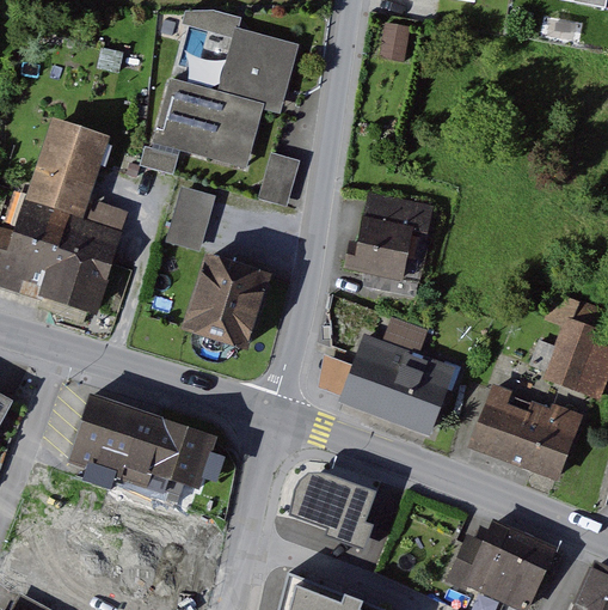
[(186,4),(182,23),(217,30),(221,11),(186,4)]
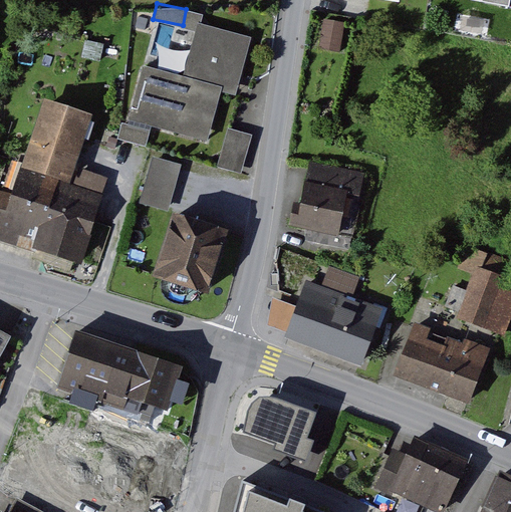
[(237,94),(252,38),(196,23),(182,75),(141,64),(126,116),(208,138),(220,89),(237,94)]
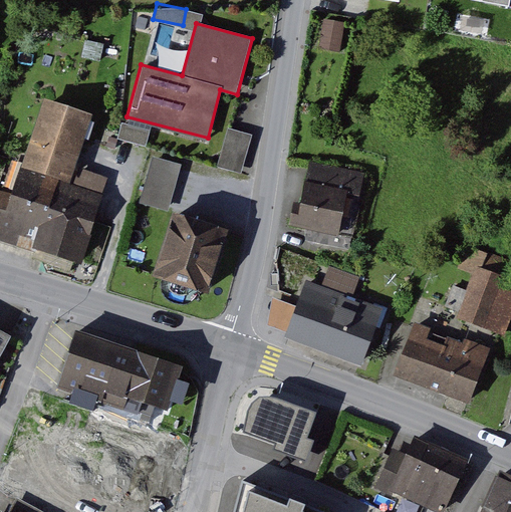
[(45,94),(22,167),(61,179),(71,182),(94,110),(45,94)]
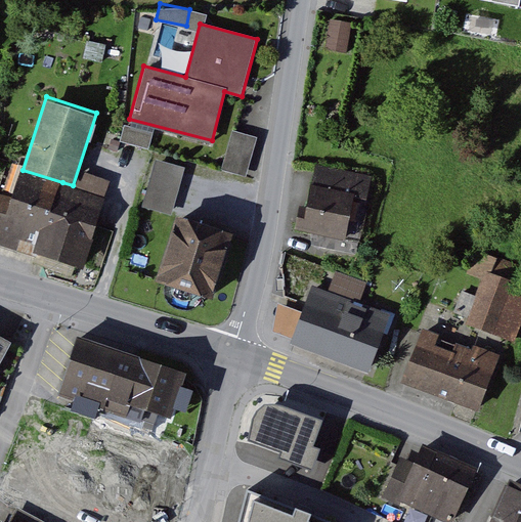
[(123,125),(119,141),(147,148),(152,133),(123,125)]
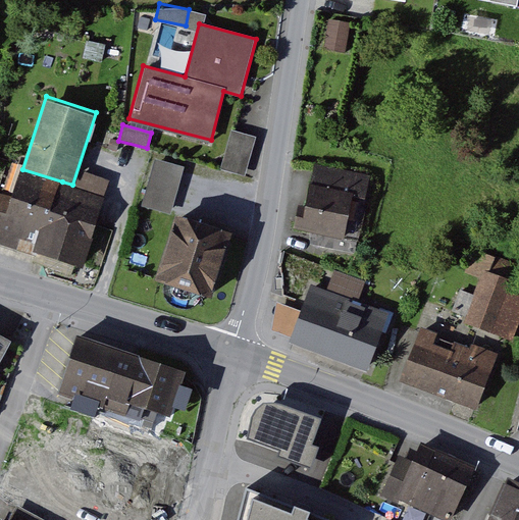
[(254,136),(229,128),(218,168),(244,174),(254,136)]
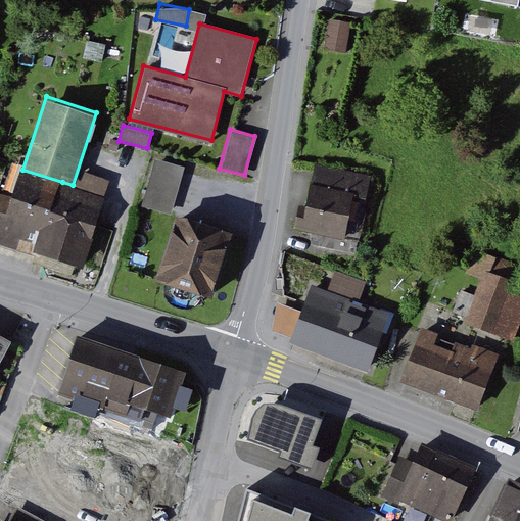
[(183,167),(154,158),(141,205),(169,214),(183,167)]
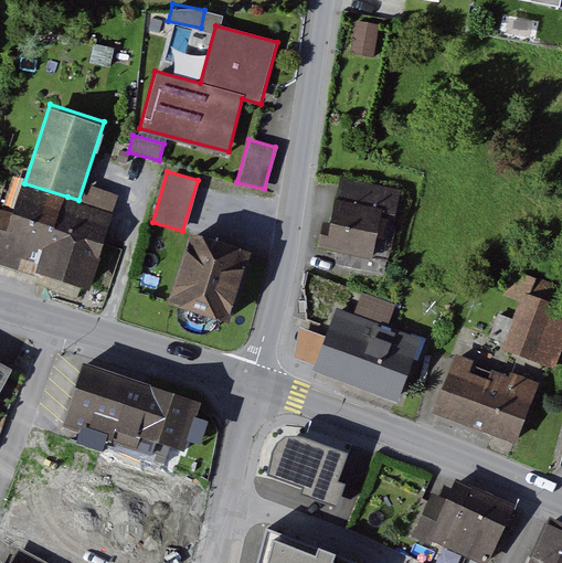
[(399,193),(342,177),(321,248),(379,264),(399,193)]
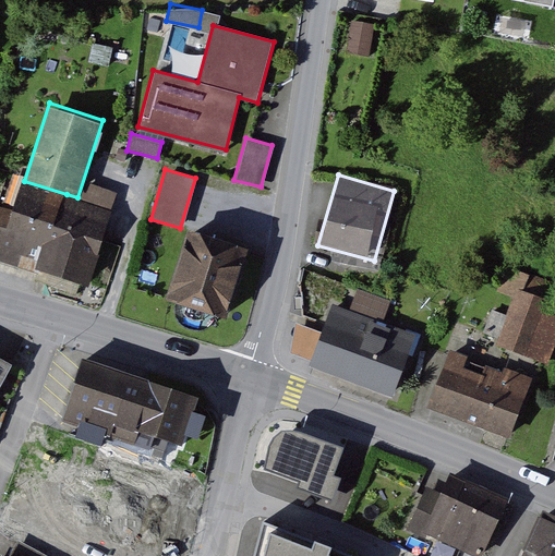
[(0,252),(44,266),(67,194),(24,181),(15,208),(0,204),(0,252)]
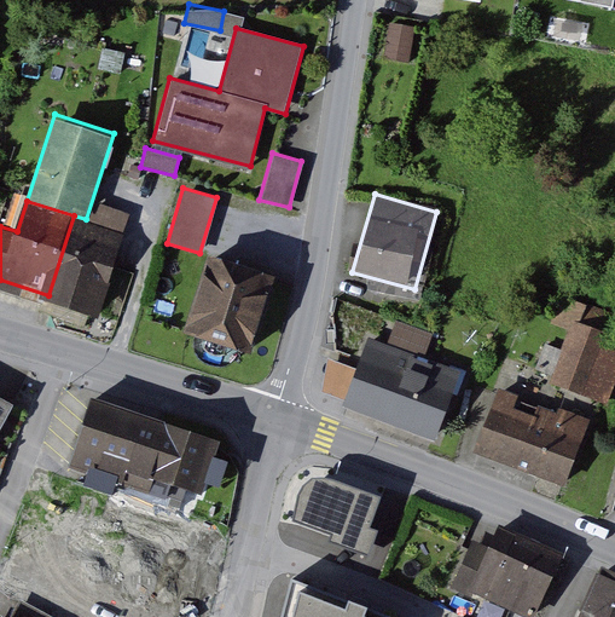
[(104,313),(129,232),(86,219),(74,215),(48,295),(104,313)]
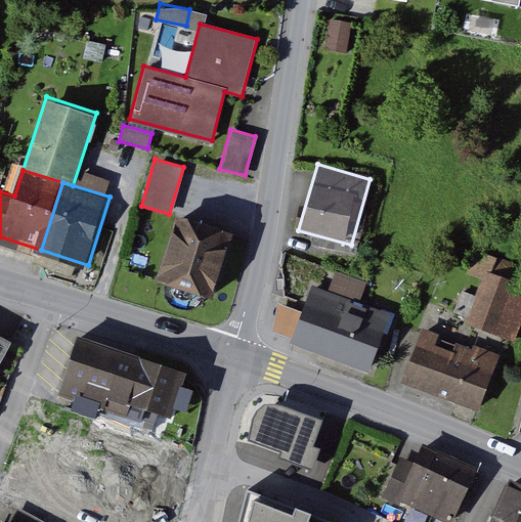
[(216,299),(235,235),(183,218),(163,283),(216,299)]
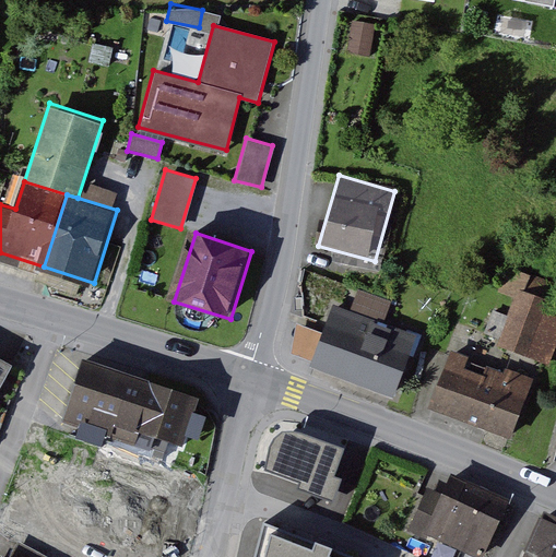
[(555,335),(555,298),(520,286),(501,341),(549,357),(555,335)]
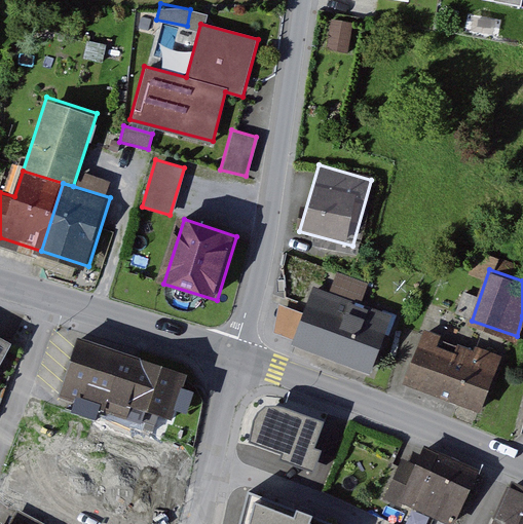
[(395,315),(313,287),(304,313),(294,340),(292,345),(373,375),(395,315)]
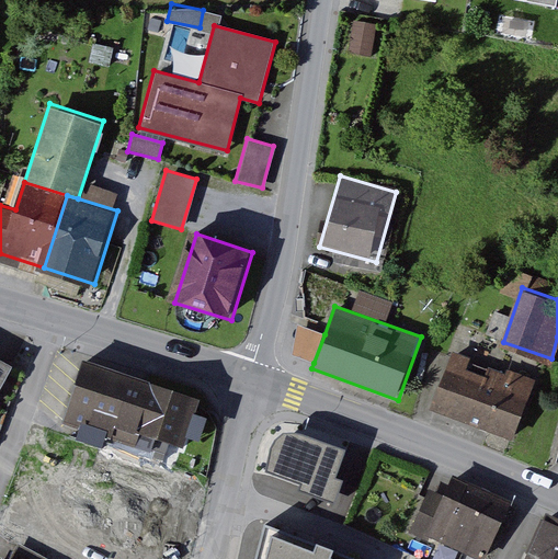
[(314,363),(325,334),(296,323),(291,354),(314,363)]
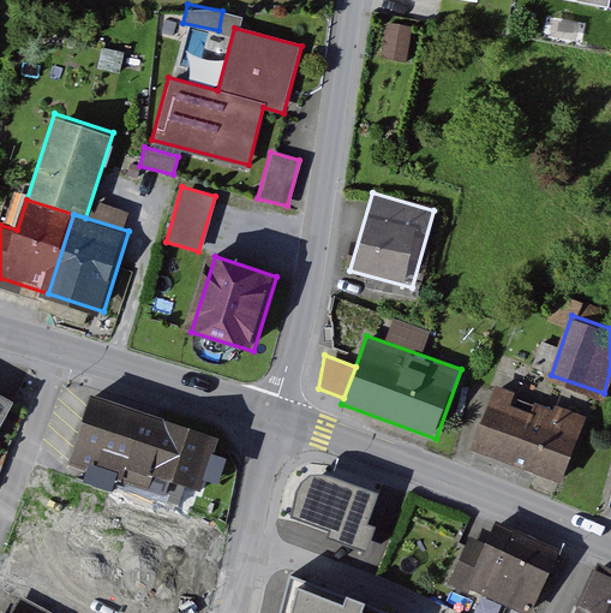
[(599,426),(502,388),(479,450),(575,487),(599,426)]
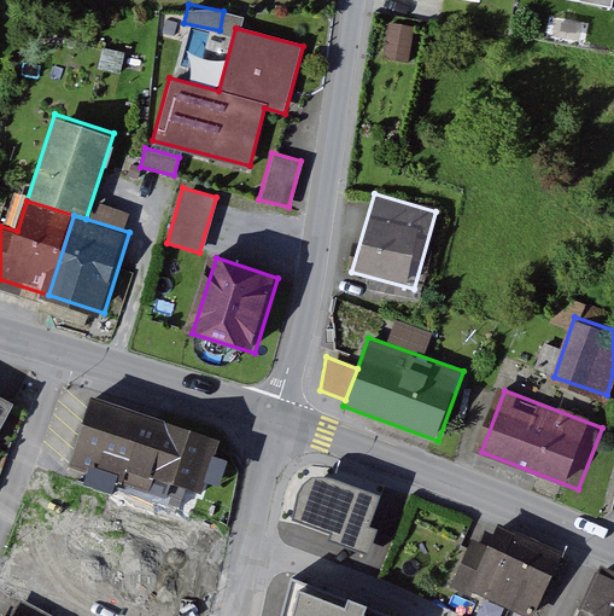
[(0,428),(15,401),(0,394),(0,428)]
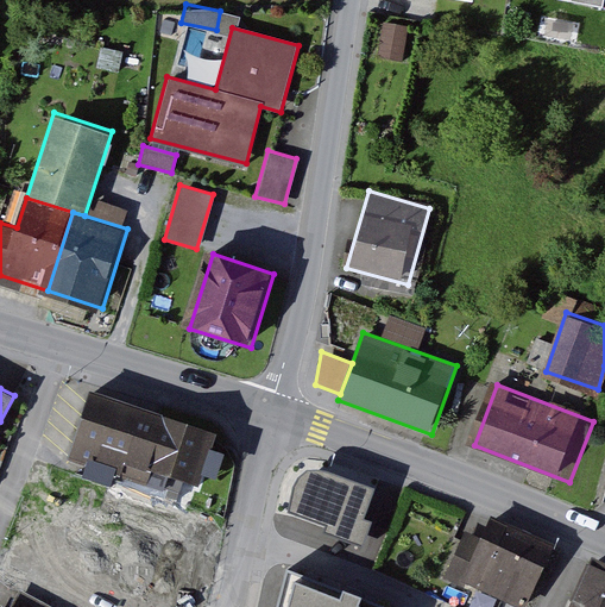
[(218,429),(92,388),(71,452),(199,493),(218,429)]
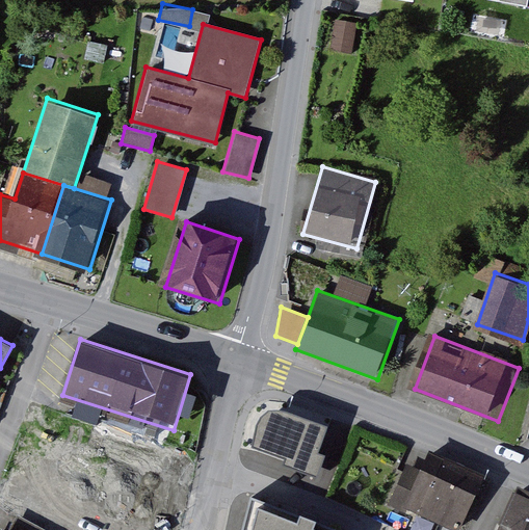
[(318,452),(327,427),(282,411),(272,412),(265,416),(260,423),(254,447),(287,458),(285,465),(318,478),(326,455),(318,452)]
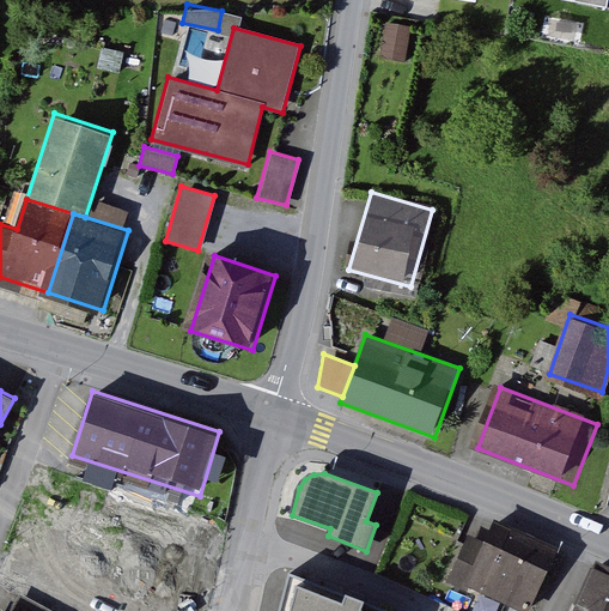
[(530,608),(556,552),(494,522),(468,578),(530,608)]
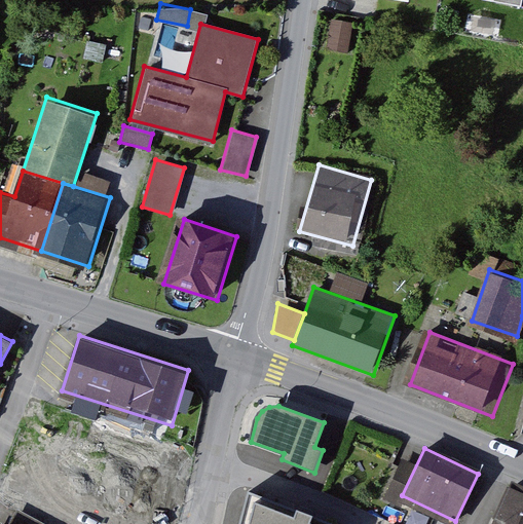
[(522,523),(522,489),(512,484),(493,523),(522,523)]
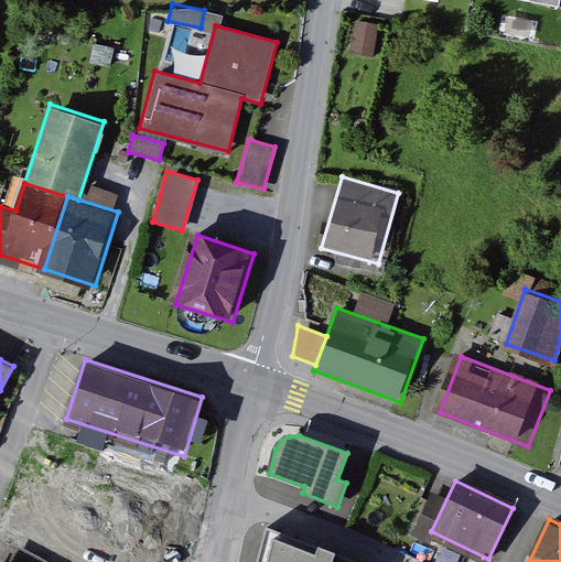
[(367,561),(261,521),(251,561),(367,561)]
